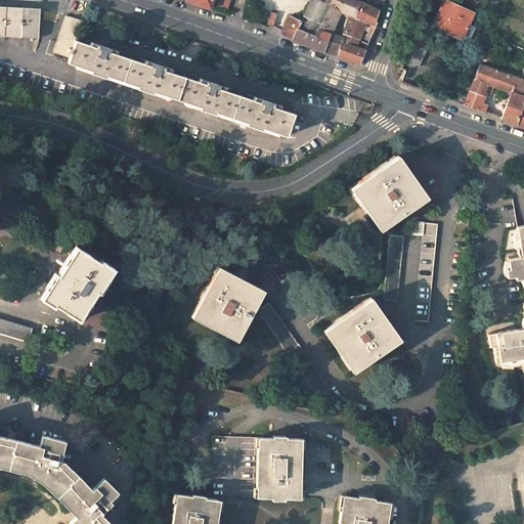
[(213,0),(184,0),(210,8),(213,0)]
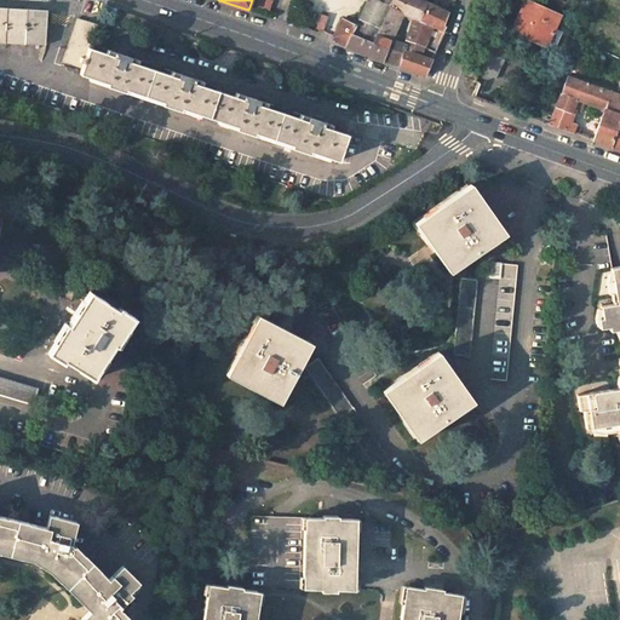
[(258,0),(257,7),(271,12),(275,0),(258,0)]
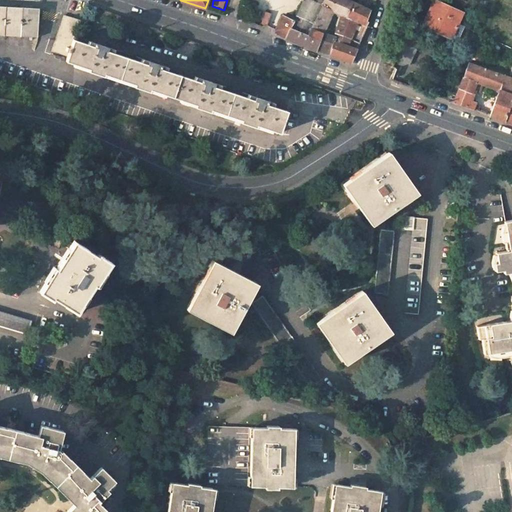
[(303,0),(294,21),(291,28),(309,36),(312,29),(314,26),(322,6),(321,6),(323,0),(303,0)]
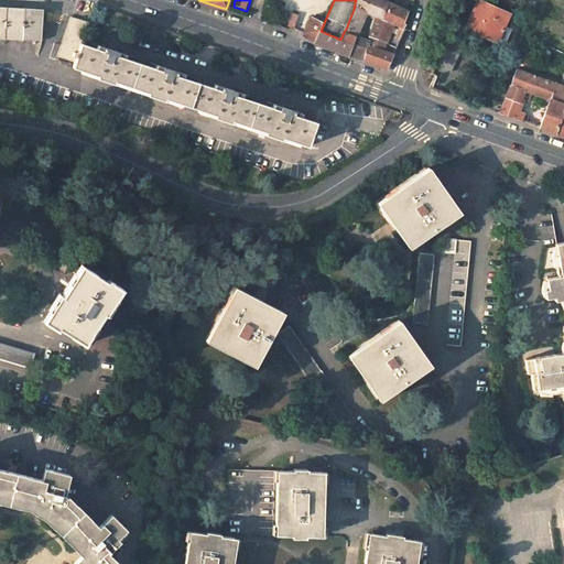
[(389,3),(381,0),(356,0),(354,7),(355,7),(346,29),(357,33),(367,11),(378,15),(383,18),(389,3)]
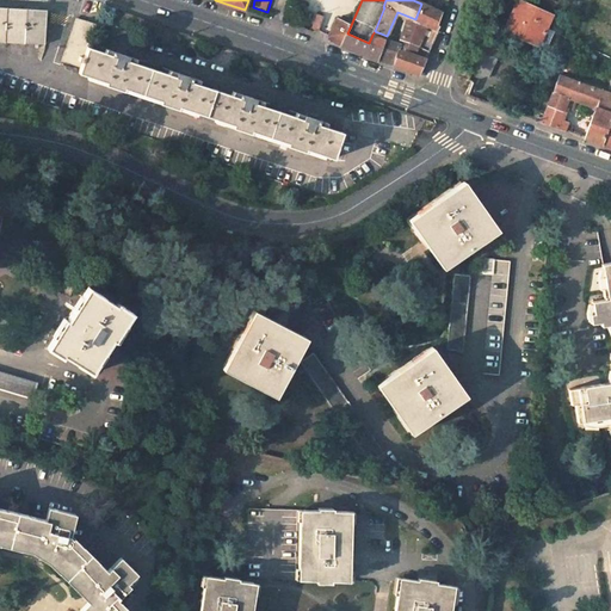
[(553,16),(519,0),(505,30),(520,36),(520,35),(541,43),(553,16)]
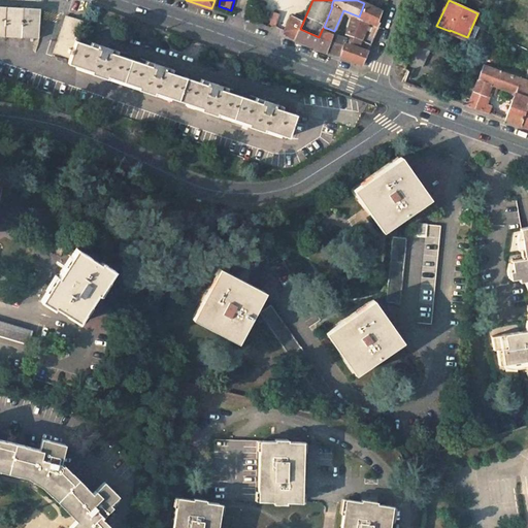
[(278,20),(282,9),(266,3),(262,13),(278,20)]
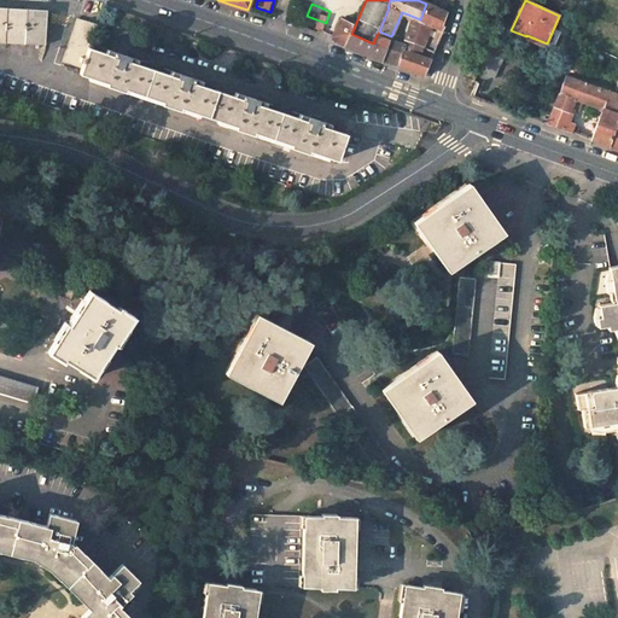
[(414,17),(406,45),(398,65),(424,75),(431,59),(420,54),(432,27),(443,30),(444,28),(441,27),(447,13),(426,4),(420,19),(414,17)]
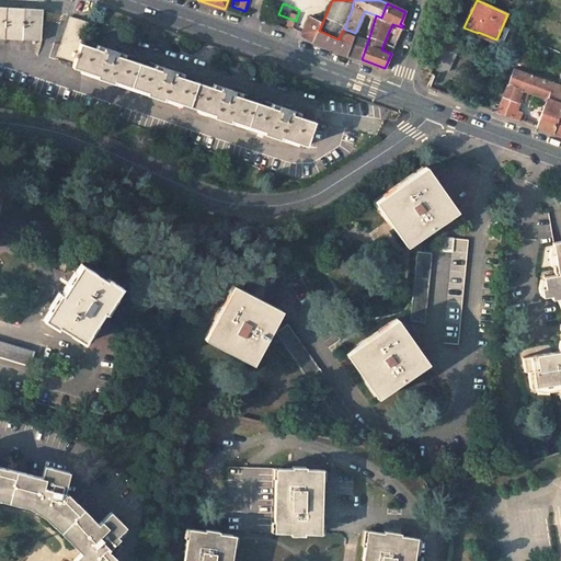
[(0,38),(11,39),(33,41),(42,42),(43,10),(33,9),(8,8),(0,7),(0,38)]
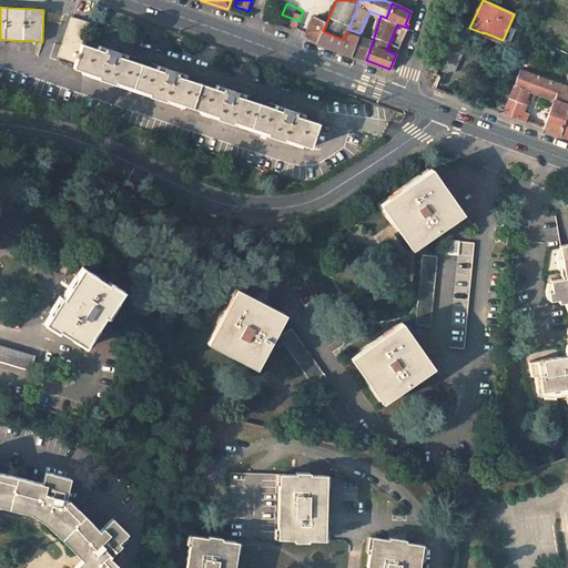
[(308,39),(317,42),(323,31),(326,23),(315,17),(305,33),(308,39)]
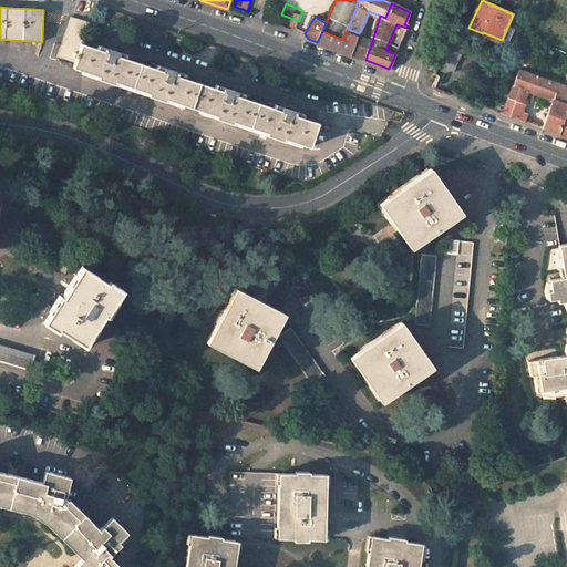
[(71,18),(66,31),(84,37),(89,23),(71,18)]
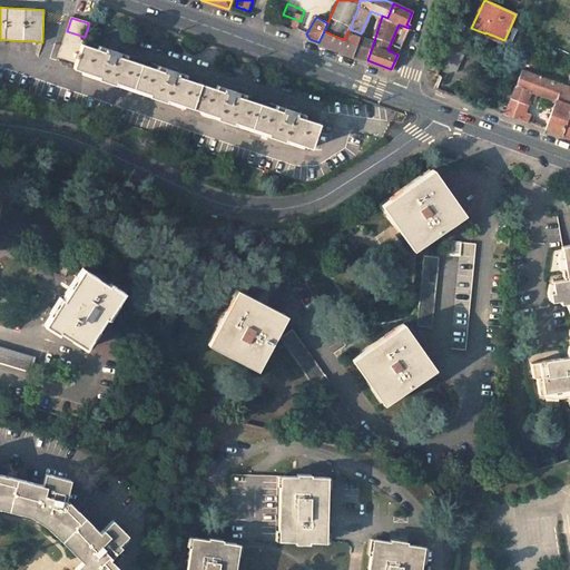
[(82,43),(85,37),(67,31),(58,58),(76,64),(74,68),(100,77),(99,80),(116,86),(117,82),(150,94),(149,97),(167,102),(168,99),(218,117),(217,119),(235,126),(235,123),(268,134),(267,137),(284,143),(285,139),(312,148),(320,124),(304,118),(305,115),(291,110),(277,106),(276,109),(245,99),(246,96),(231,90),(218,86),(217,89),(186,79),(187,76),(172,70),(159,66),(158,70),(127,59),(128,56),(114,51),(100,47),(99,50),(82,43)]
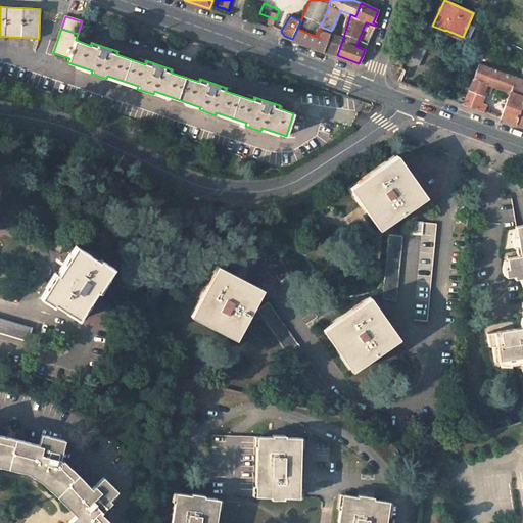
[(292,39),(324,51),(335,54),(337,55),(343,38),(329,34),(319,30),(316,37),(297,29),(292,39)]
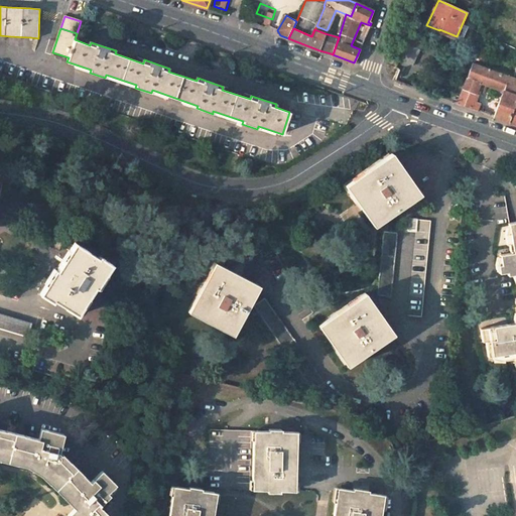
[(424,38),(410,31),(398,58),(412,65),(424,38)]
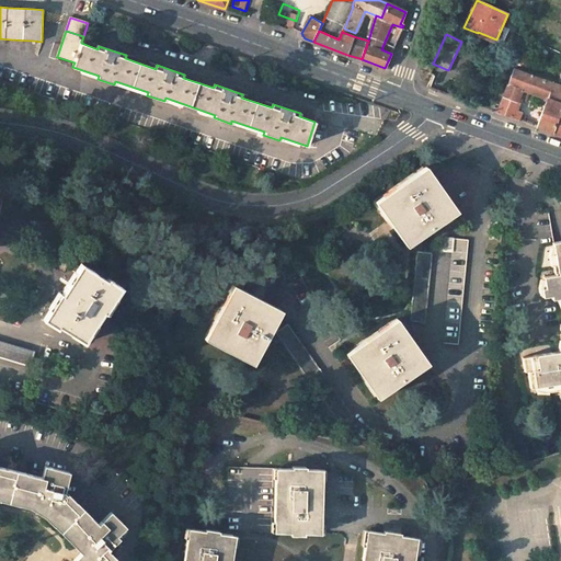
[(525,64),(531,52),(524,47),(517,59),(525,64)]
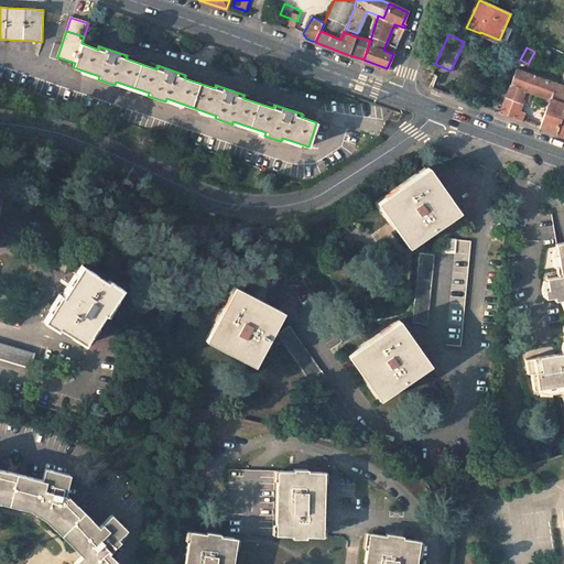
[(563,108),(563,86),(561,85),(516,69),(503,106),(500,114),(527,122),(528,118),(522,116),(524,112),(521,111),(522,108),(519,107),(522,99),(527,100),(529,93),(550,100),(540,128),(556,133),(563,108)]
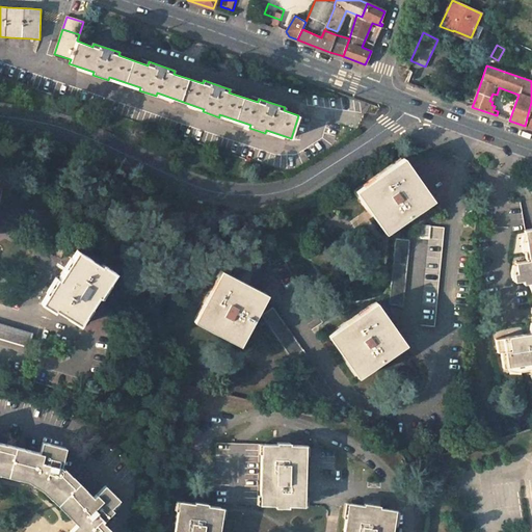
[(463,104),(472,107),(475,100),(467,97),(463,104)]
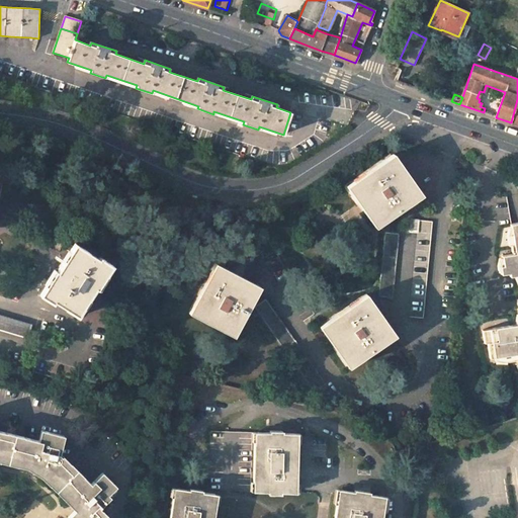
[(395,155),(348,187),(375,229),(423,196),(395,155)]
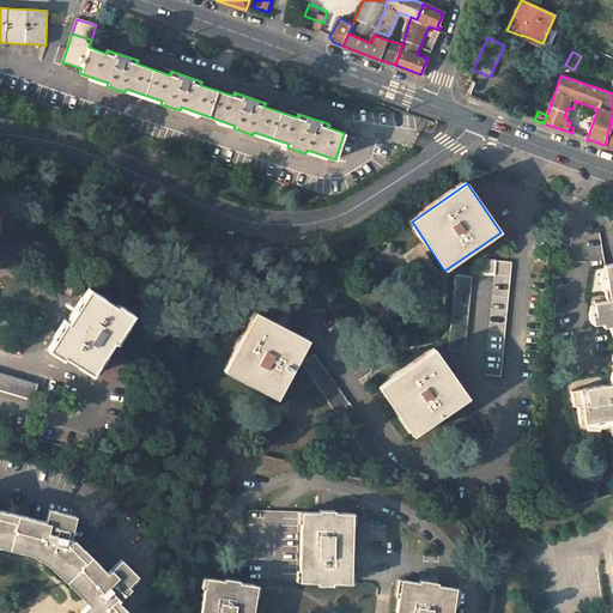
[(495,274),(487,351),(505,353),(513,261),(487,259),(486,274),(495,274)]
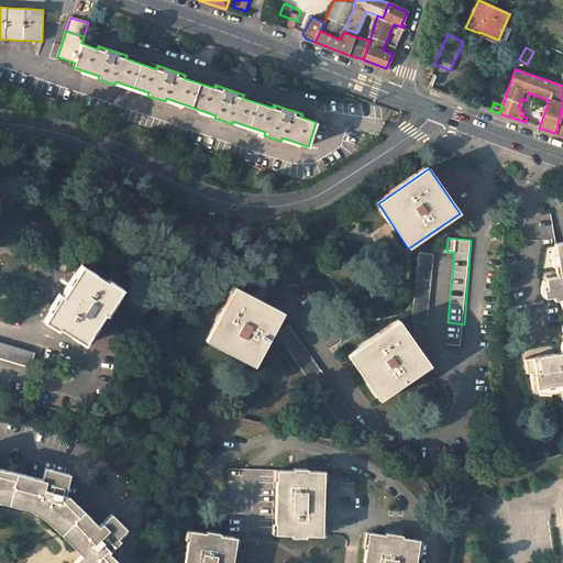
[(562,242),(555,244),(561,276),(545,278),(548,289),(544,290),(545,299),(555,298),(555,301),(562,299),(562,327),(562,331),(562,352),(523,360),(526,374),(530,373),(532,389),(560,386),(562,404),(562,242)]
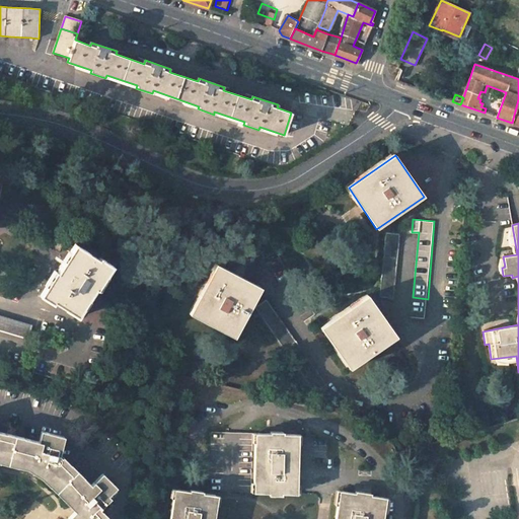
[(385,231),(379,296),(394,298),(399,232),(385,231)]
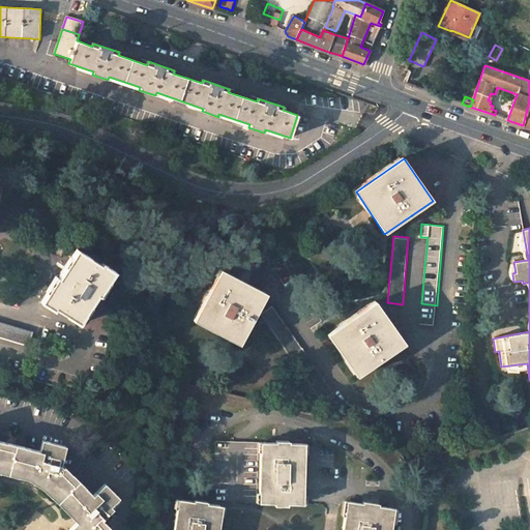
[(101,264),(78,251),(60,278),(58,277),(43,302),(56,310),(57,307),(82,322),(98,294),(100,295),(115,270),(102,262),(101,264)]
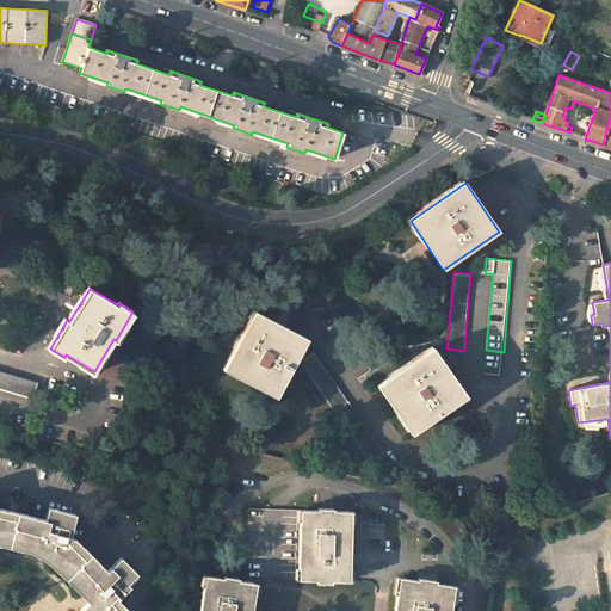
[(255,310),(223,369),(276,397),(308,339),(255,310)]
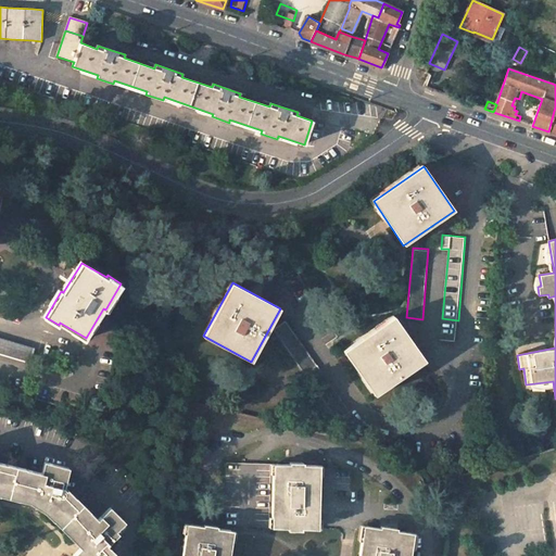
[(394,316),(344,350),(375,394),(424,361),(394,316)]
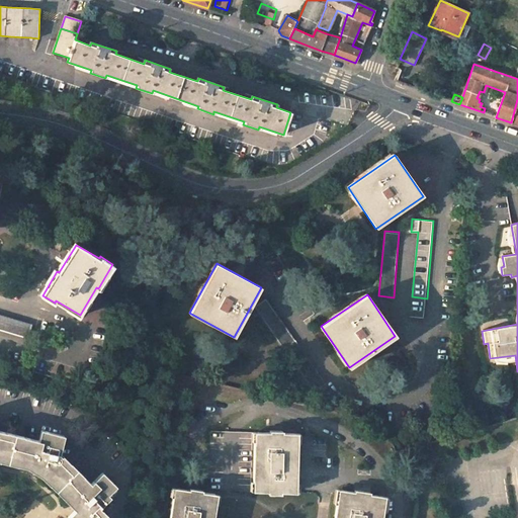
[(327,383),(266,298),(255,308),(315,393),(327,383)]
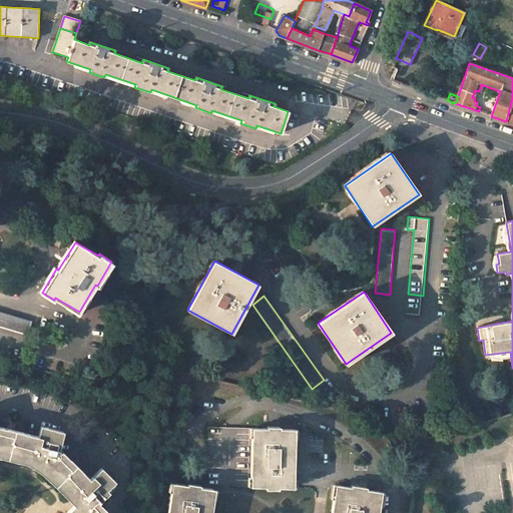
[(0,328),(27,337),(31,324),(31,321),(0,311),(0,328)]
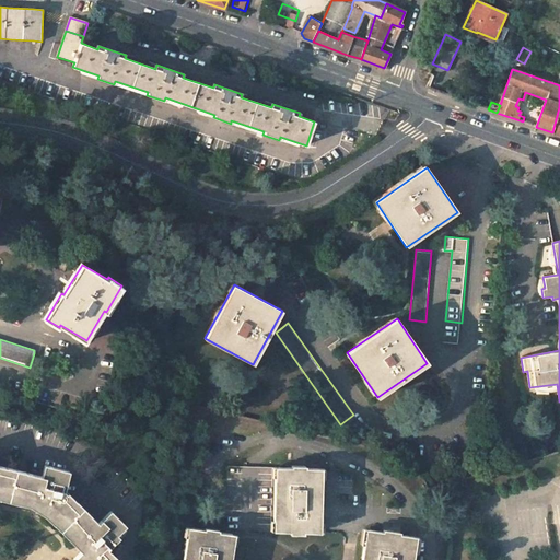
[(74,559),(117,559),(108,551),(119,539),(118,537),(126,527),(115,516),(104,528),(69,493),(69,494),(67,493),(71,473),(46,467),(44,478),(0,467),(0,497),(1,498),(1,501),(21,506),(22,503),(39,508),(38,510),(42,512),(44,511),(56,523),(54,526),(69,540),(71,537),(83,550),(74,559)]
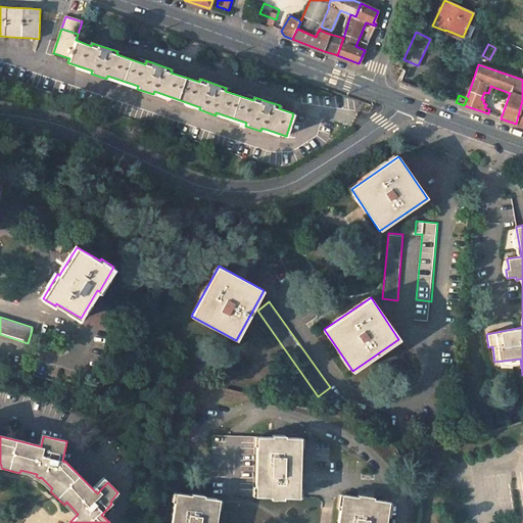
[(292,446),(221,438),(216,498),(300,506),(301,498),(304,498),(308,457),(306,457),(306,447),(292,446)]
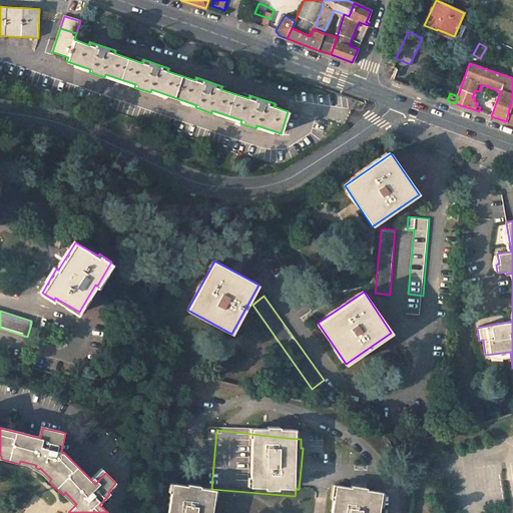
[(216,500),(218,493),(195,489),(179,486),(178,493),(176,493),(171,512),(215,512),(218,501),(216,500)]
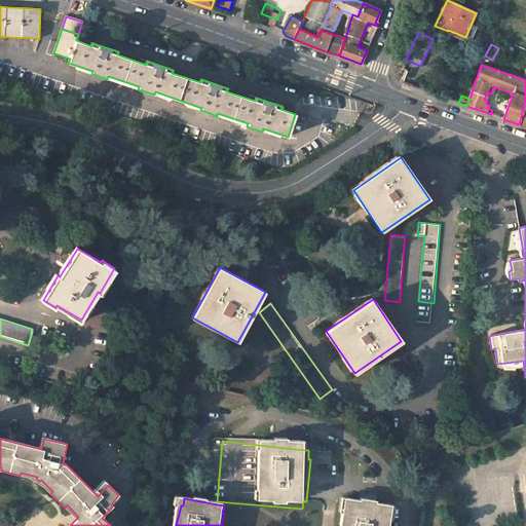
[(391,525),(392,523),(390,523),(391,513),(365,510),(347,508),(346,518),(344,518),(343,525),(391,525)]
